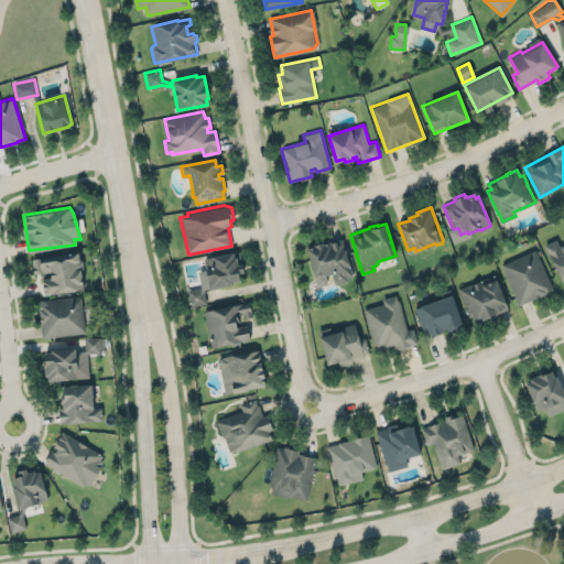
[(313,243),(317,243),(322,241),(323,243),(326,242),(329,241),(331,242),(334,241),(336,240),(343,238),(344,243),(343,245),(344,249),(345,249),(353,275),(346,278),(346,280),(335,283),(332,273),(327,274),(325,273),(326,278),(327,283),(317,286),(314,275),(306,247),(314,246),(313,243)]
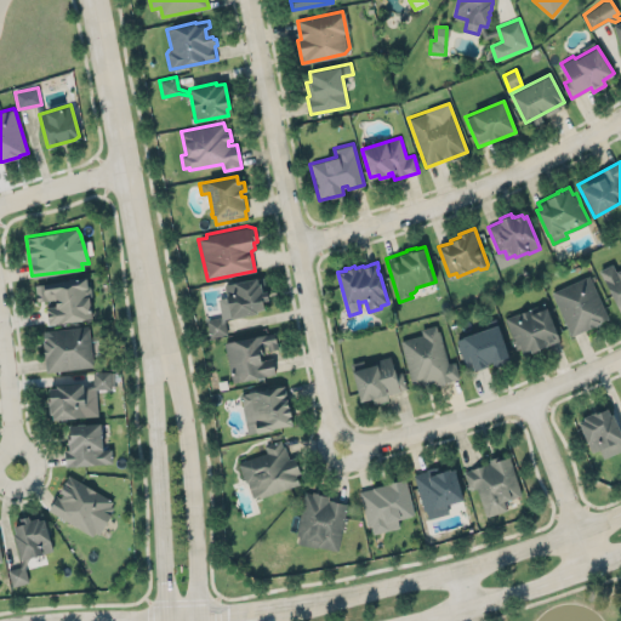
[(617,313),(620,311),(620,267),(615,269),(613,263),(600,268),(617,313)]
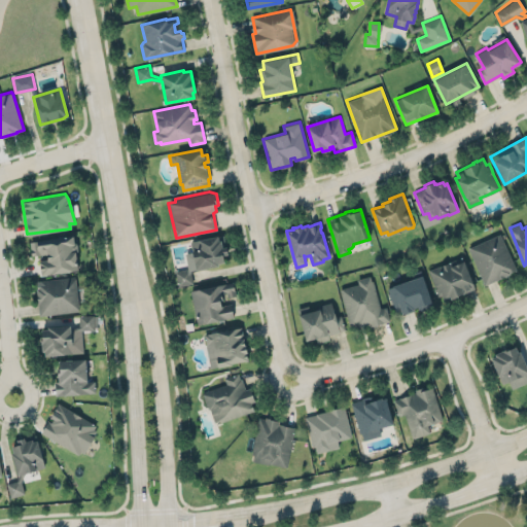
[(223,234),(227,254),(223,255),(224,261),(217,262),(218,265),(196,270),(195,267),(190,272),(192,283),(178,285),(175,271),(188,268),(194,261),(189,240),(223,234)]
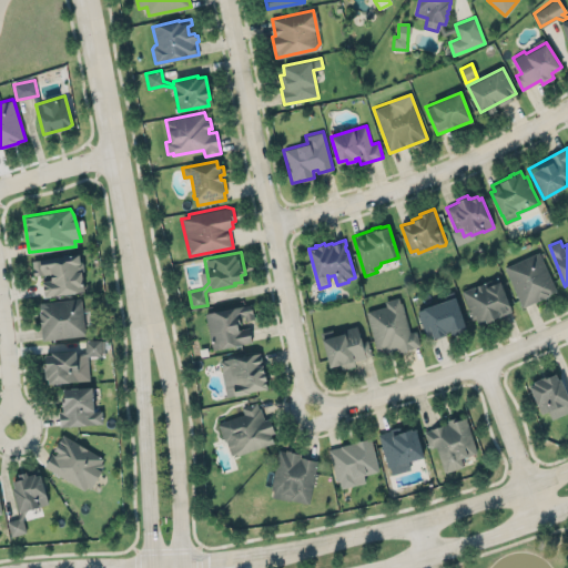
[(539,252),(556,290),(550,293),(550,294),(523,306),(505,267),(539,252)]
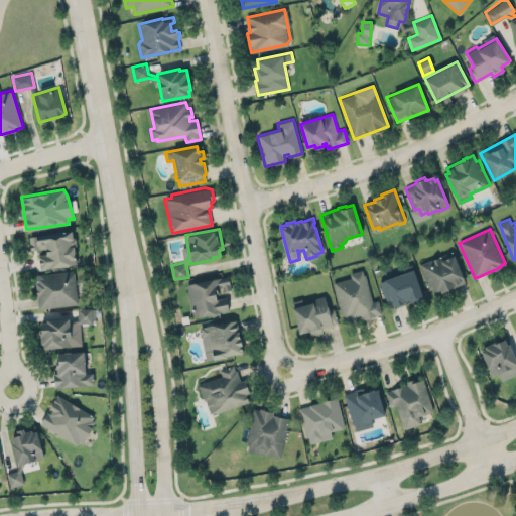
[(28,236),(71,230),(72,237),(74,237),(75,238),(76,244),(76,246),(74,246),(77,263),(39,269),(38,255),(45,253),(45,248),(30,250),(28,236)]
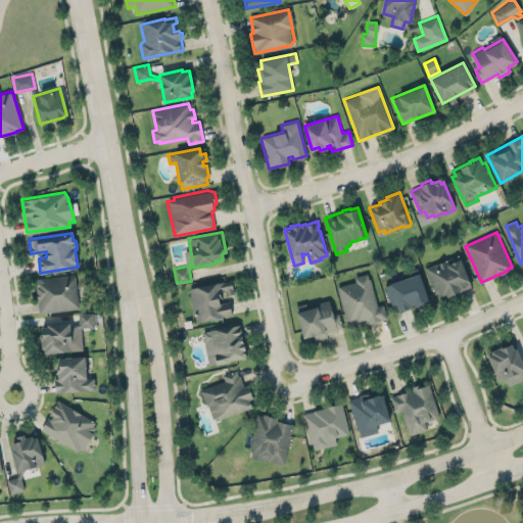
[(425,267),(444,259),(446,264),(461,258),(471,286),(455,292),(455,293),(447,296),(446,295),(440,298),(438,292),(435,293),(425,267)]
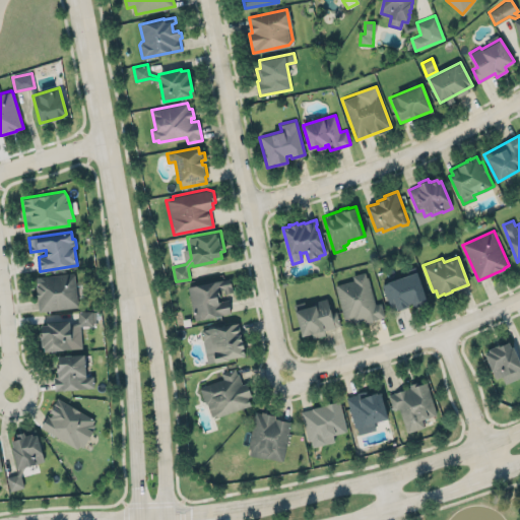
[(374,304),(367,271),(351,275),(353,280),(335,284),(343,320),(352,318),(353,324),(384,317),(381,302),(374,304)]
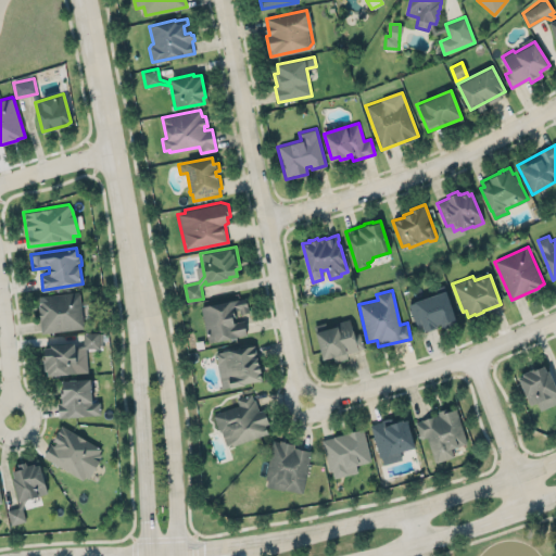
[(408,303),(415,302),(414,301),(445,290),(455,318),(441,323),(437,324),(438,327),(425,331),(424,329),(418,331),(408,303)]
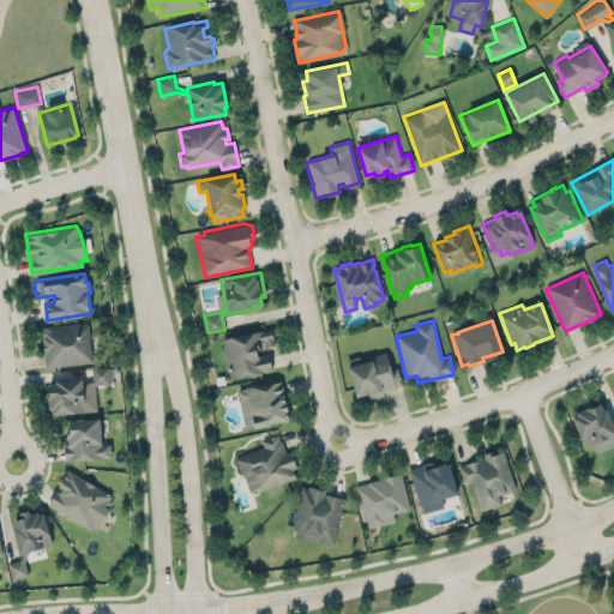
[(42,325),(44,366),(91,363),(89,323),(42,325)]
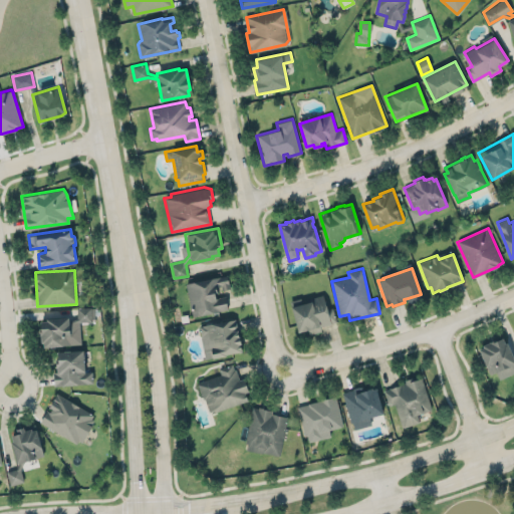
[(186,282),(191,316),(228,310),(225,292),(231,292),(228,276),(186,282)]
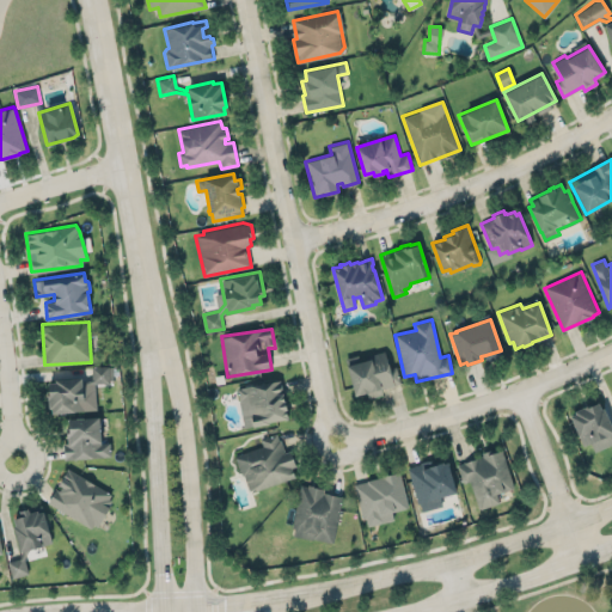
[(347,365),(369,359),(368,354),(384,350),(387,362),(390,367),(396,366),(401,381),(395,384),(393,385),(381,387),(383,393),(368,397),(367,392),(360,393),(355,395),(347,365)]
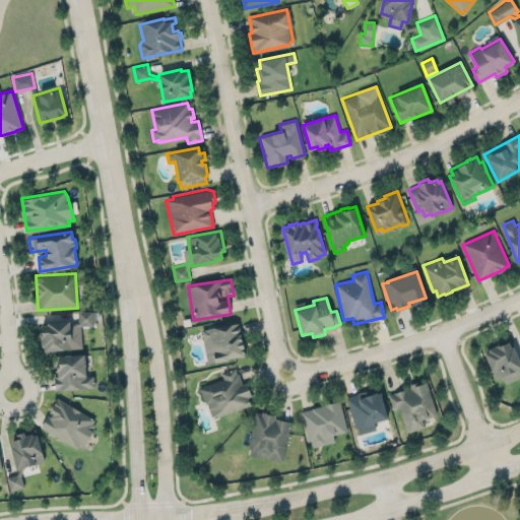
[(39,323),(40,347),(43,347),(44,351),(72,349),(71,329),(79,326),(95,325),(95,310),(77,310),(77,321),(70,323),(70,319),(45,320),(45,323),(39,323)]
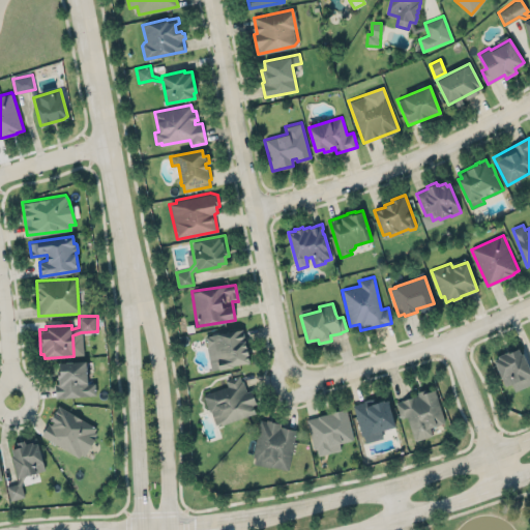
[(205,335),(207,335),(217,333),(236,329),(242,328),(249,362),(233,364),(233,365),(219,369),(218,367),(211,370),(206,347),(207,347),(205,335)]
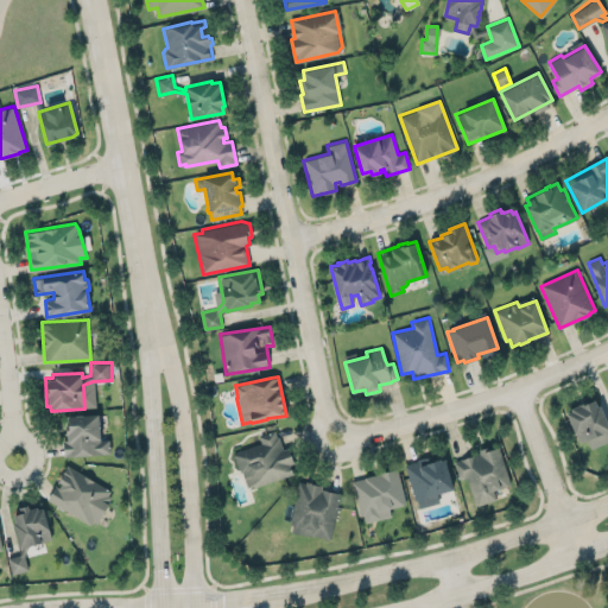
[(569,407),(570,411),(567,412),(577,439),(580,442),(586,438),(589,448),(607,439),(607,426),(599,405),(596,405),(594,398),(587,401),(586,399),(576,403),(577,404),(569,407)]
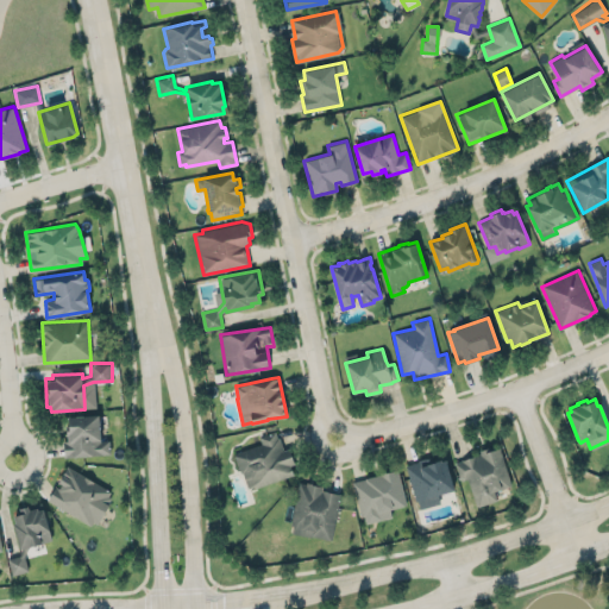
[(63,457),(62,440),(67,440),(67,435),(66,435),(64,425),(68,425),(67,416),(98,414),(107,414),(108,426),(105,426),(106,431),(99,431),(100,440),(110,440),(110,453),(105,453),(105,454),(63,457)]
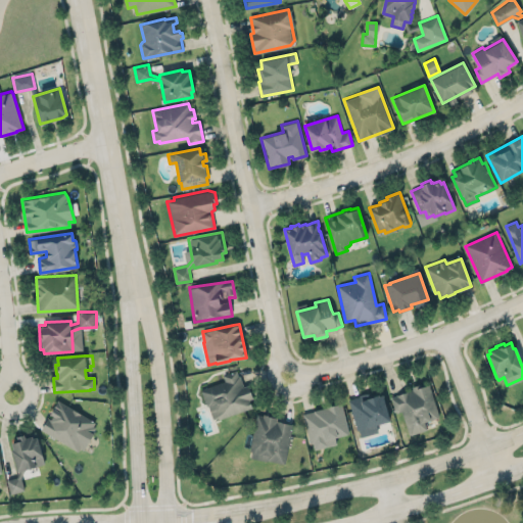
[(252,407),(221,419),(222,420),(216,422),(214,419),(212,420),(207,406),(206,406),(201,390),(210,387),(210,385),(224,380),(222,375),(236,370),(238,375),(239,375),(243,386),(248,384),(253,397),(250,398),(252,407)]
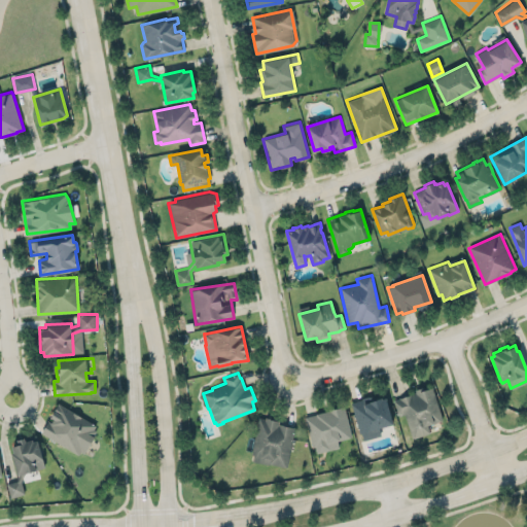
[(432,387),(443,419),(427,424),(430,432),(413,437),(405,413),(398,415),(393,398),(416,391),(415,389),(423,386),(424,390),(432,387)]
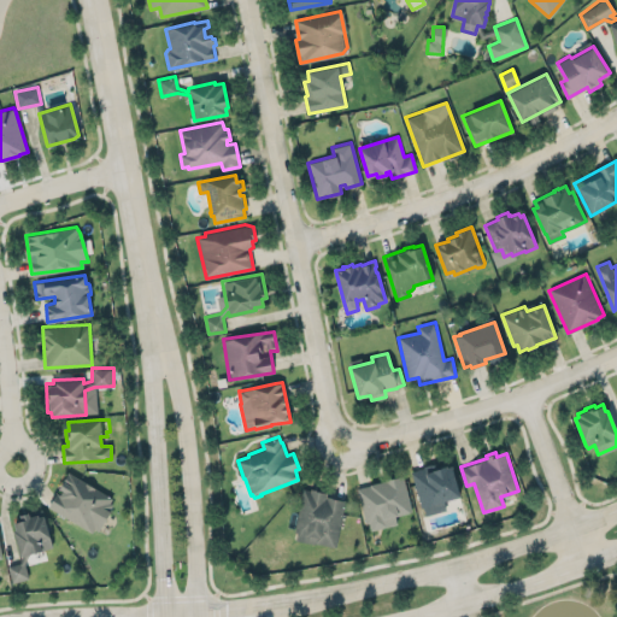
[(460,495),(452,465),(447,466),(447,465),(425,471),(424,466),(411,470),(421,507),(423,506),(425,515),(446,509),(444,500),(460,495)]
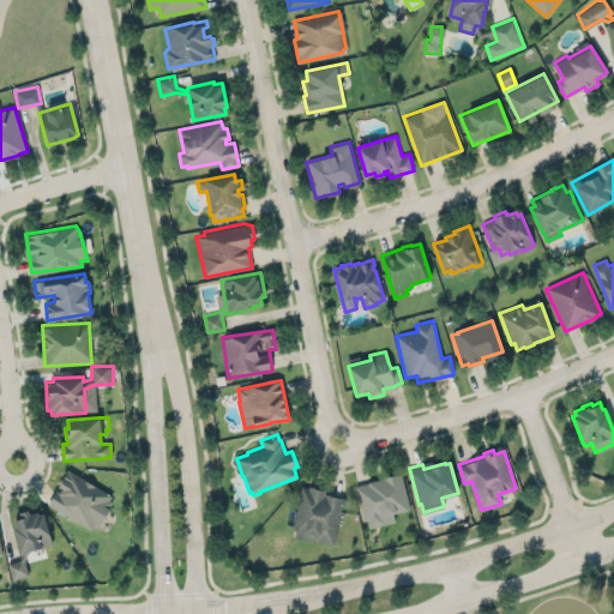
[(67,469),(85,480),(89,482),(94,485),(112,495),(109,499),(112,501),(108,507),(109,509),(104,516),(97,528),(94,527),(91,530),(48,504),(52,497),(55,489),(59,486),(61,482),(62,479),(64,475),(67,469)]
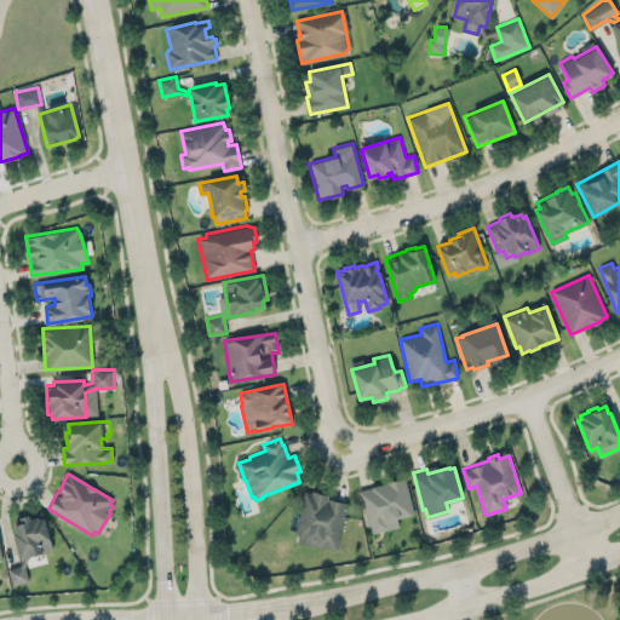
[(388,520),(414,514),(405,476),(386,481),(388,482),(372,486),(372,487),(359,491),(367,524),(369,524),(371,524),(373,530),(390,527),(388,520)]
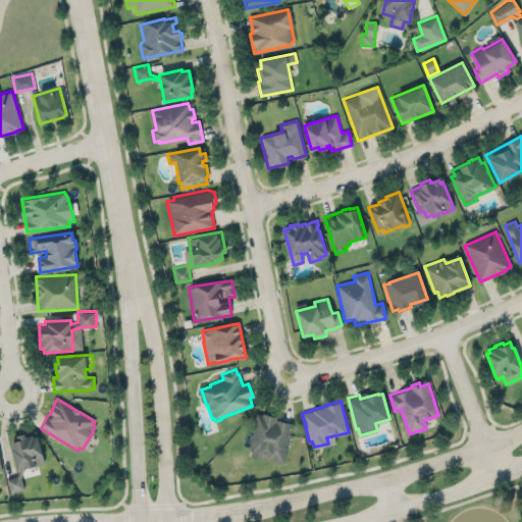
[(284,462),(292,422),(276,420),(276,416),(270,415),(270,414),(263,413),(262,414),(256,413),(249,450),(251,451),(250,457),(284,462)]
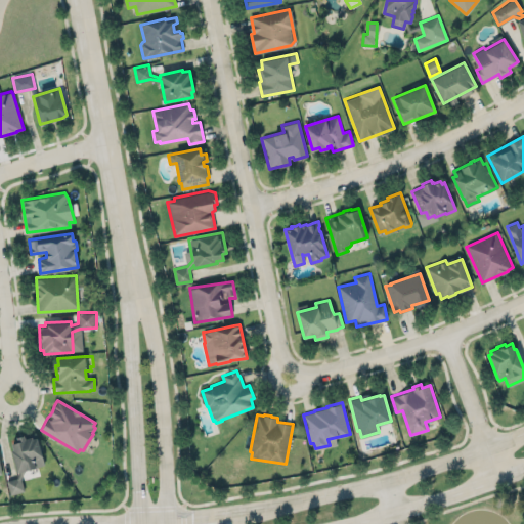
[(36,431),(45,465),(25,470),(20,478),(24,490),(10,494),(6,480),(16,478),(19,472),(16,473),(10,450),(12,449),(10,443),(16,442),(15,436),(36,431)]
